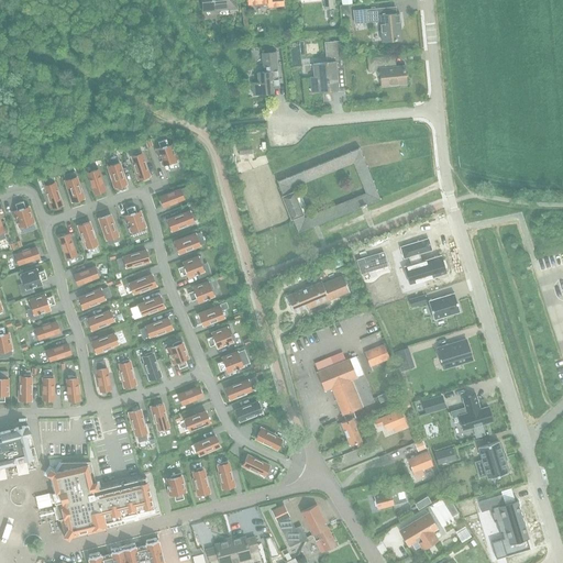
[(202,0),(203,10),(236,8),(235,0),(202,0)]
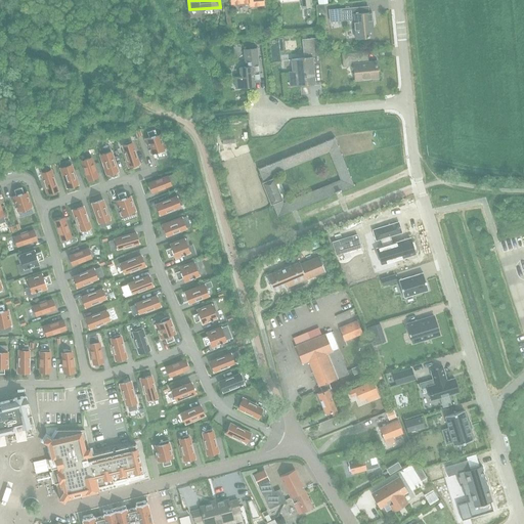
[(355,38),(374,36),(372,11),(365,12),(364,6),(329,9),(330,22),(354,18),(355,38)]
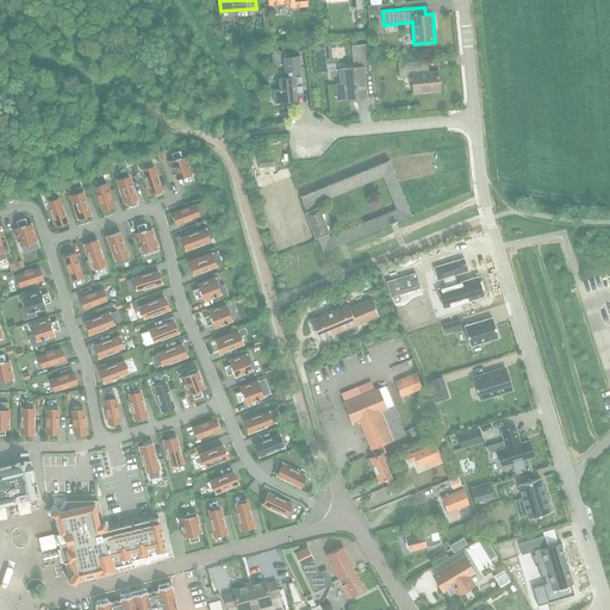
[(367,73),(365,51),(365,43),(352,44),(353,67),(338,68),(340,82),(336,82),(337,100),(349,99),(349,94),(356,93),(356,98),(366,97),(363,73),(367,73)]
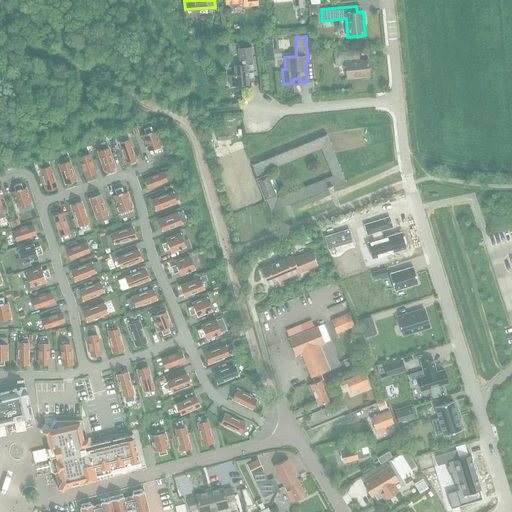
[(235,74),(230,75),(231,85),(248,83),(247,71),(253,71),(251,46),(239,47),(240,65),(234,65),(235,74)]
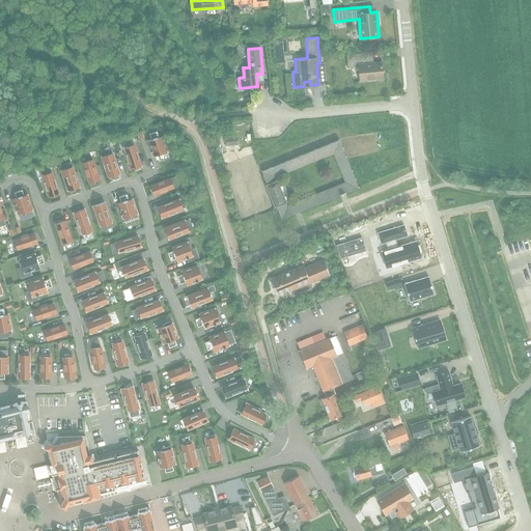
[(359,80),(382,78),(381,61),(371,62),(370,58),(368,58),(367,52),(346,54),(347,67),(358,66),(359,80)]
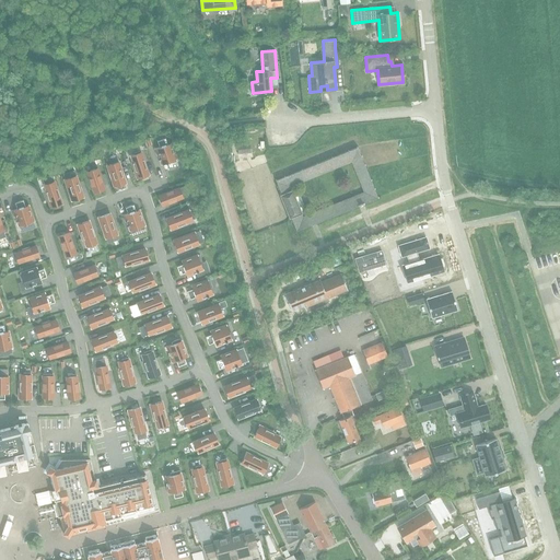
[(155,151),(158,155),(161,164),(166,162),(167,164),(174,162),(167,146),(165,147),(162,141),(156,143),(159,149),(155,151)]
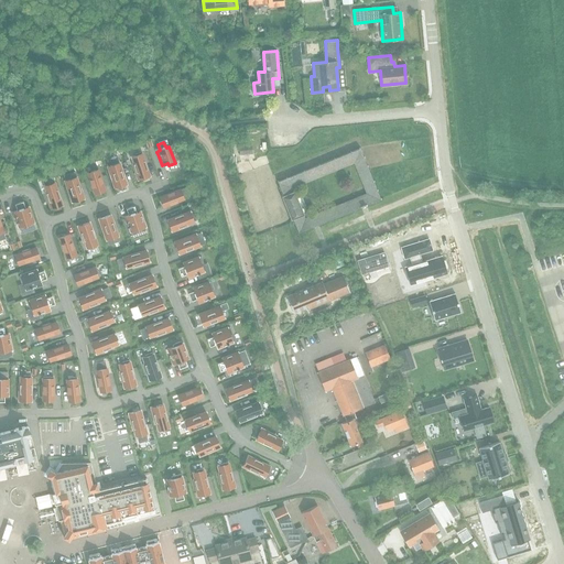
[(239,154),(252,153),(251,144),(238,144),(239,154)]
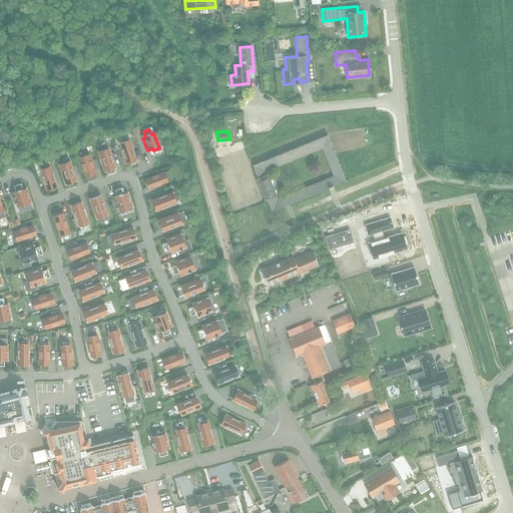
[(258,177),(255,178),(265,199),(267,199),(272,211),(346,181),(327,134),(252,165),(258,177)]
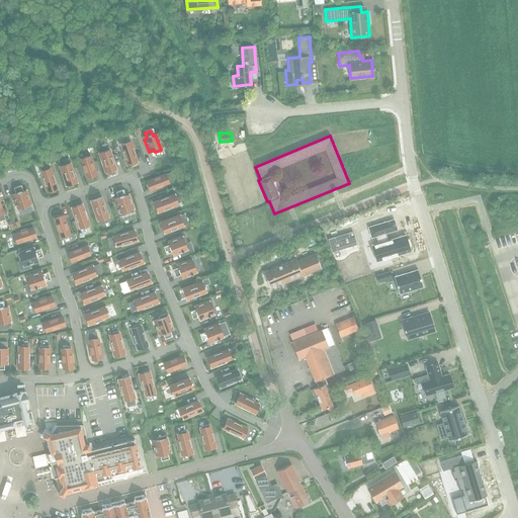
[(137,161),(130,140),(123,142),(123,143),(121,144),(123,150),(121,151),(126,165),(137,161)]
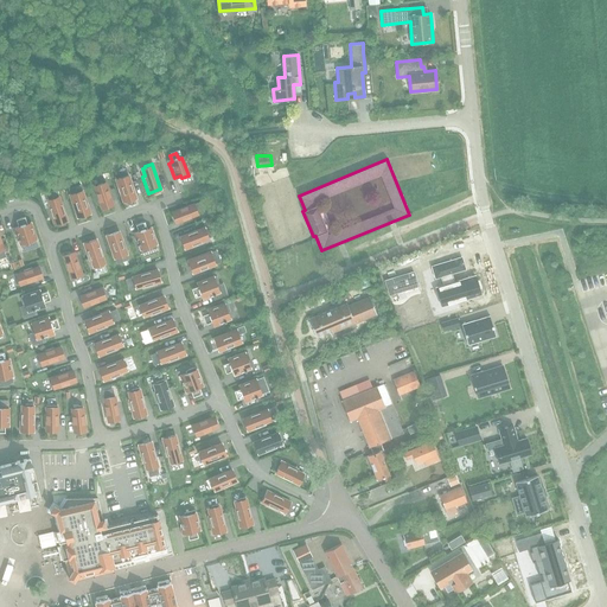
[(128,174),(116,179),(123,202),(135,197),(128,174)]
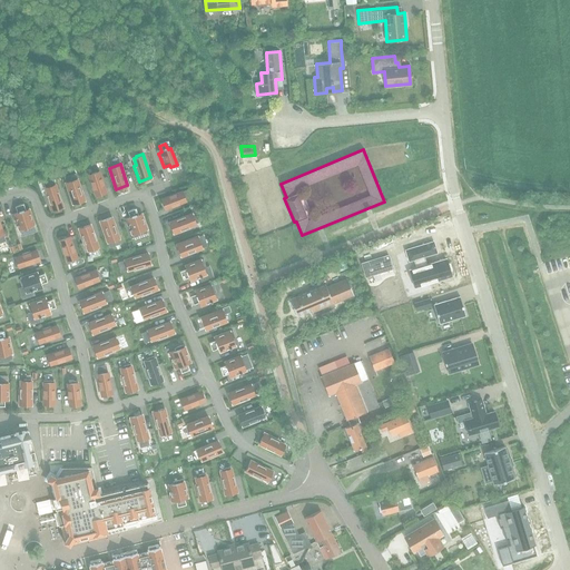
[(96,196),(106,193),(98,172),(89,175),(91,183),(90,183),(92,190),(95,190),(96,196)]
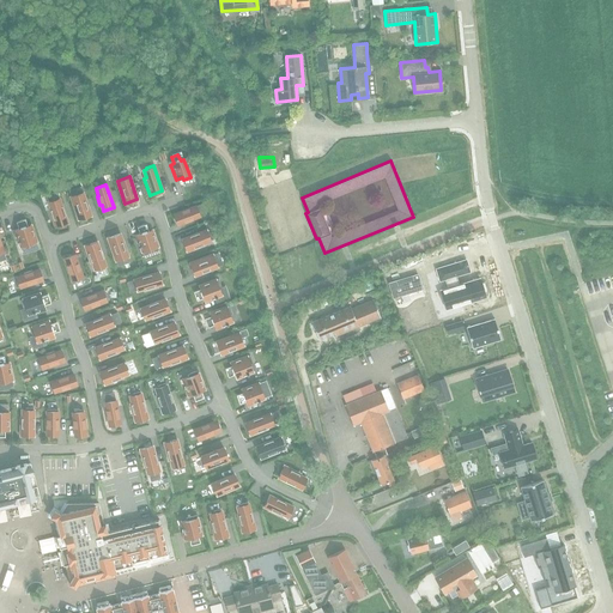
[(90,214),(83,192),(71,196),(78,219),(90,214)]
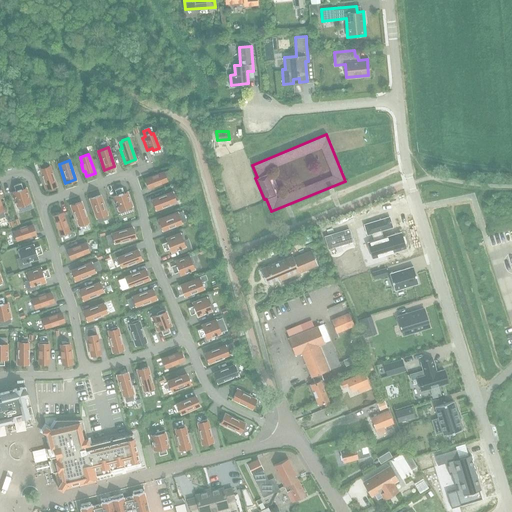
[(56,186),(49,164),(43,166),(43,167),(40,168),(43,175),(41,175),(46,189),(56,186)]
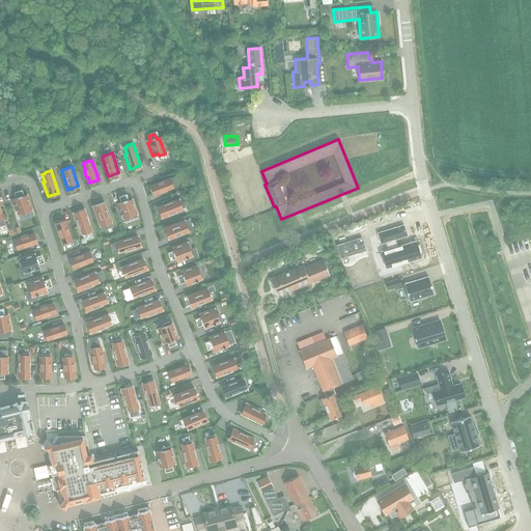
[(166,191),(166,190),(173,187),(170,178),(150,186),(154,194),(159,193),(159,194),(166,191)]
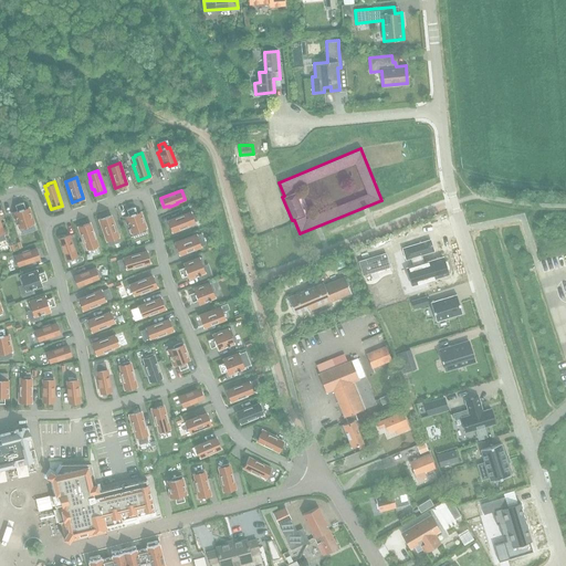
[(34,226),(29,208),(25,209),(23,202),(16,205),(18,211),(13,212),(16,219),(17,218),(18,221),(17,222),(17,223),(18,223),(20,228),(25,226),(27,228),(34,226)]
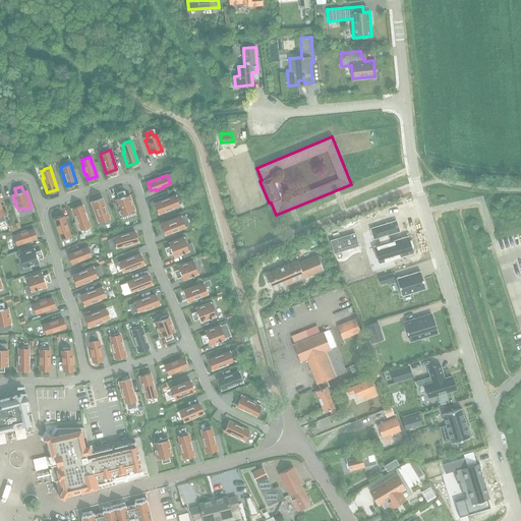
[(119,208),(118,209),(119,211),(120,210),(121,214),(126,212),(127,214),(134,212),(129,195),(126,196),(124,190),(117,193),(119,198),(115,200),(117,206),(118,206),(119,208)]
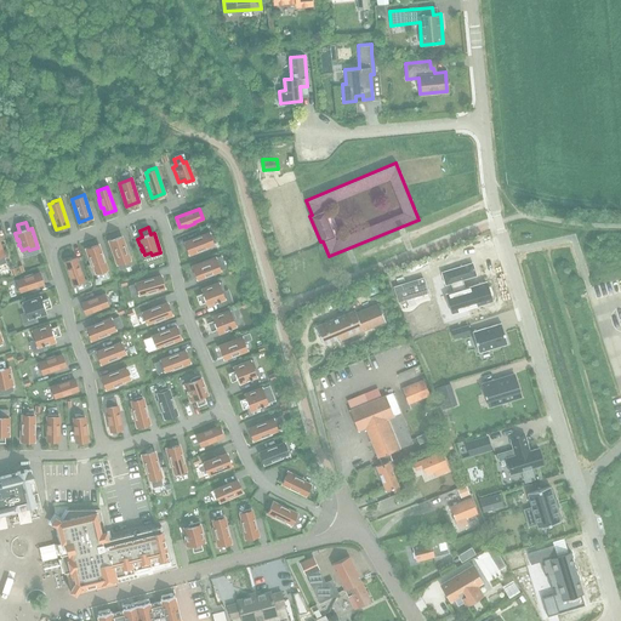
[(206,246),(214,243),(212,240),(214,239),(211,232),(184,243),(189,255),(206,249),(206,246)]
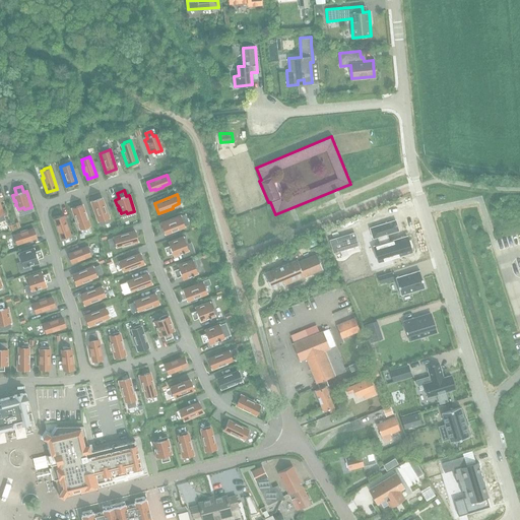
[(109,217),(102,198),(91,201),(99,220),(109,217)]
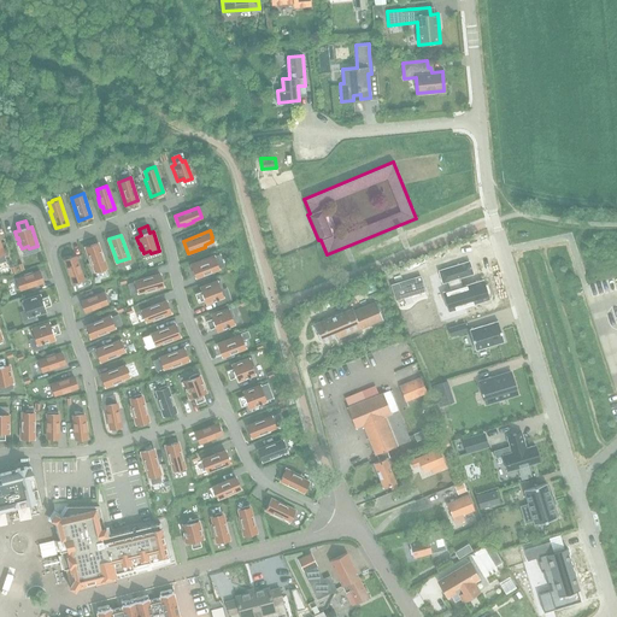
[(106,269),(98,242),(84,247),(90,264),(93,263),(95,271),(99,270),(99,271),(106,269)]
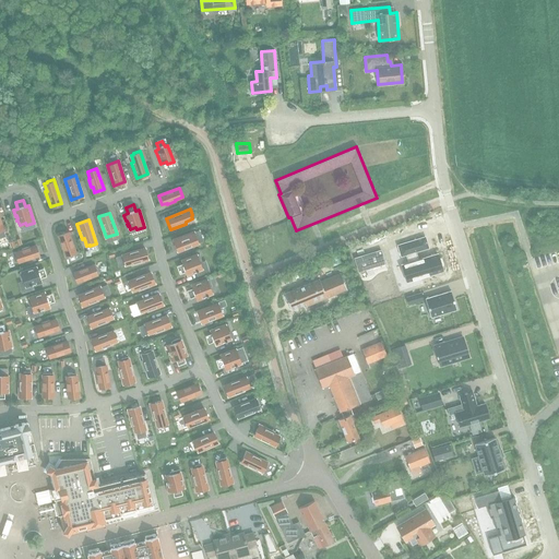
[(60,240),(59,241),(61,249),(63,248),(66,256),(67,256),(68,257),(74,254),(74,253),(75,252),(68,232),(58,235),(60,240)]
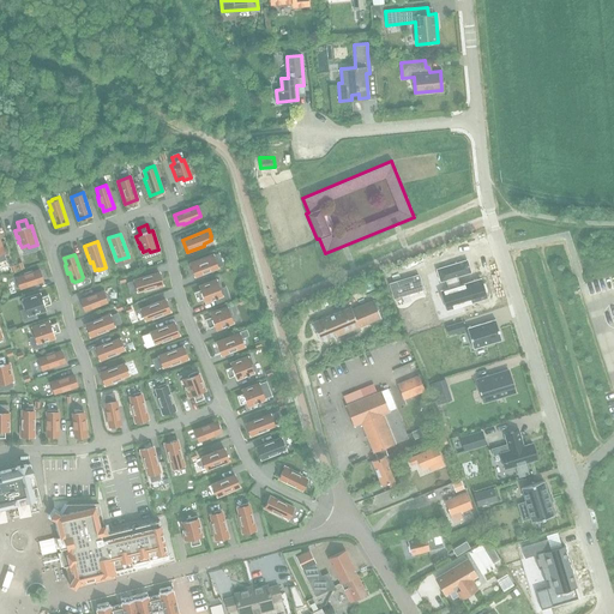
[(191,264),(196,275),(217,266),(212,254),(191,264)]
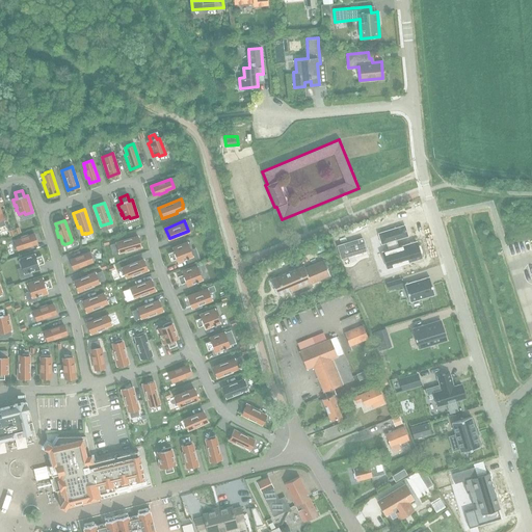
[(403,225),(378,233),(381,243),(387,242),(389,249),(382,251),(387,268),(422,258),(420,254),(422,251),(420,246),(418,245),(417,241),(398,247),(396,239),(406,236),(403,225)]
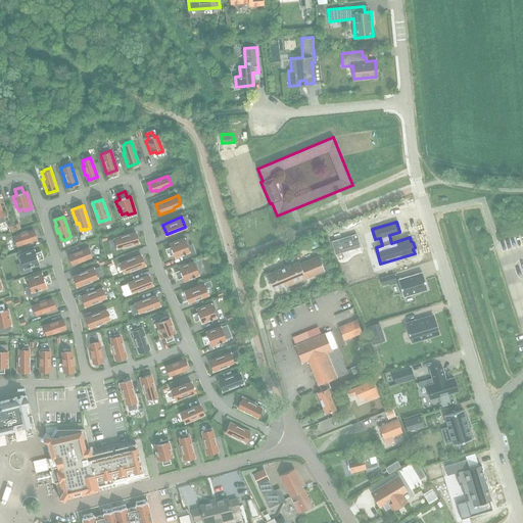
[(20,234),(12,236),(15,245),(37,238),(34,230),(28,232),(27,230),(19,233),(20,234)]
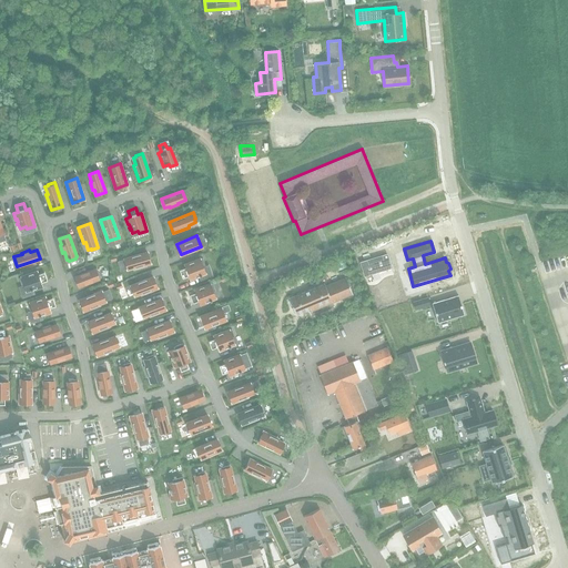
[(134,266),(134,269),(151,264),(146,252),(123,260),(124,266),(127,265),(127,269),(134,266)]
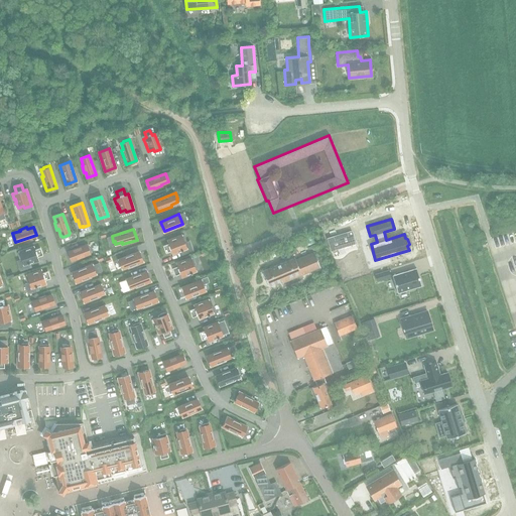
[(352,231),(328,238),(331,250),(355,243),(352,231)]
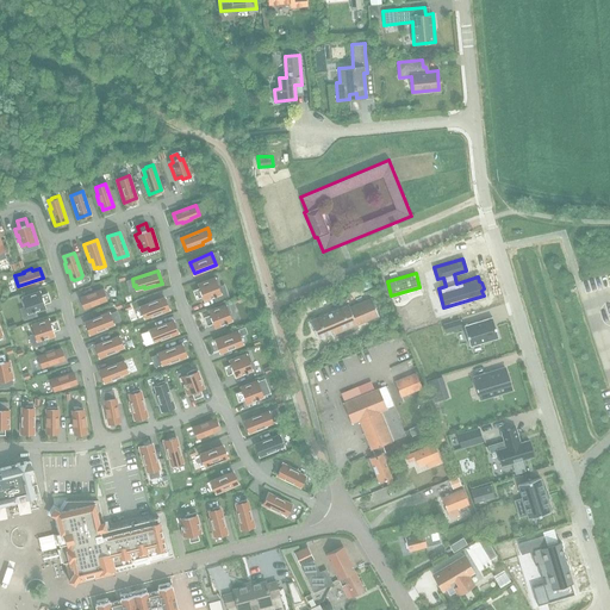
[(215,297),(217,296),(216,294),(221,293),(218,287),(221,286),(217,277),(198,285),(199,287),(193,290),(195,299),(203,296),(205,300),(211,298),(210,297),(213,296),(215,297)]
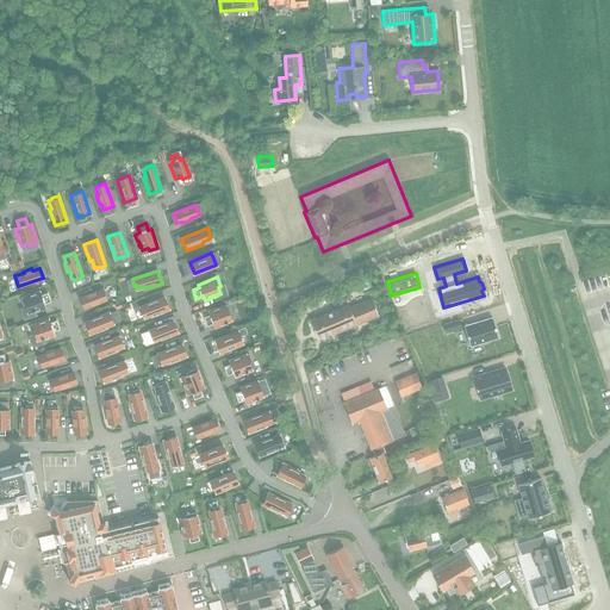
[(80,298),(83,307),(91,305),(92,306),(100,304),(99,302),(107,298),(104,288),(80,298)]
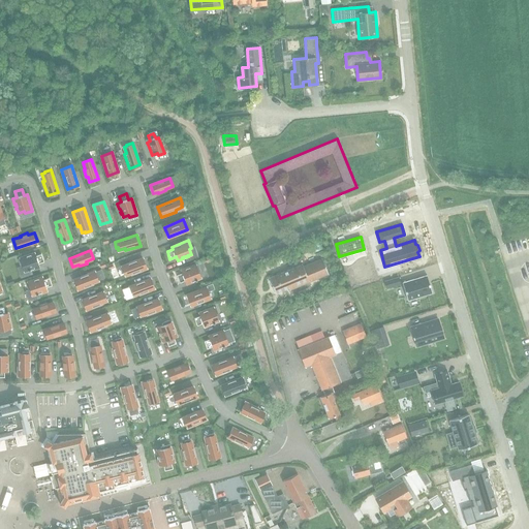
[(23,266),(24,271),(28,270),(28,271),(30,270),(30,269),(33,268),(33,269),(38,267),(37,263),(43,261),(41,254),(35,255),(34,253),(18,258),(20,266),(23,266)]
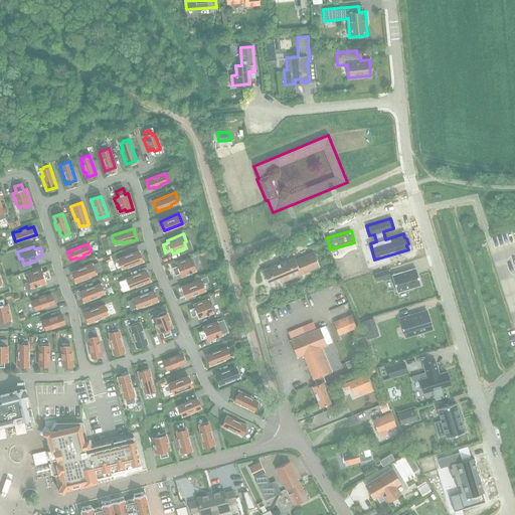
[(120,266),(121,265),(122,268),(128,266),(129,267),(143,262),(139,251),(117,260),(120,266)]
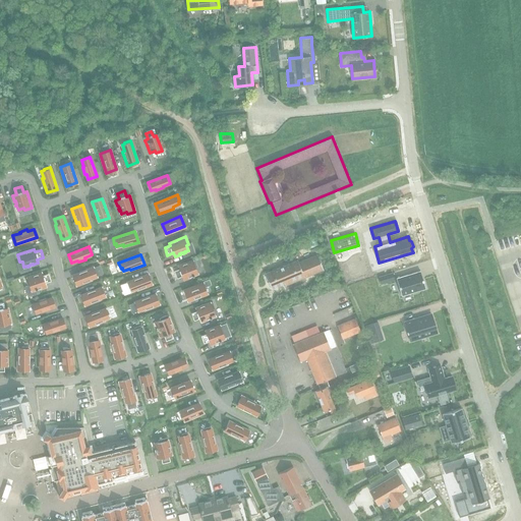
[(268,280),(269,281),(268,283),(270,286),(271,286),(272,288),(285,282),(284,280),(292,277),(294,281),(324,270),(317,254),(298,263),(297,259),(266,273),(266,275),(266,276),(267,279),(268,280)]
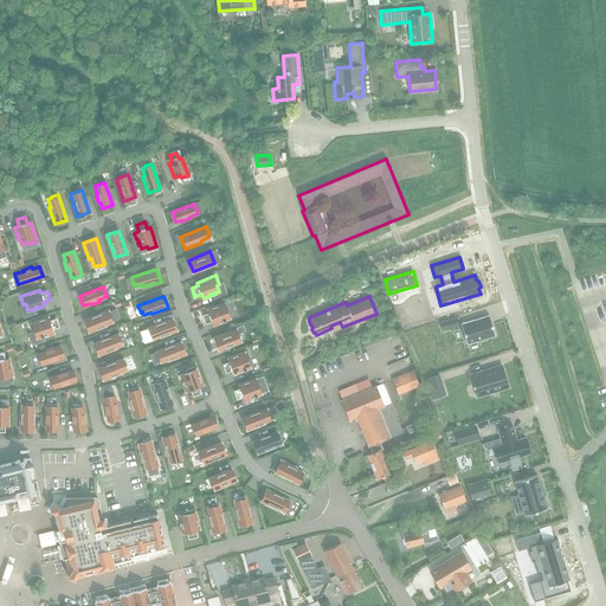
[(206,323),(212,321),(214,324),(220,322),(224,320),(224,321),(226,321),(225,320),(230,317),(227,311),(230,310),(226,302),(208,309),(210,313),(202,315),(206,323)]
